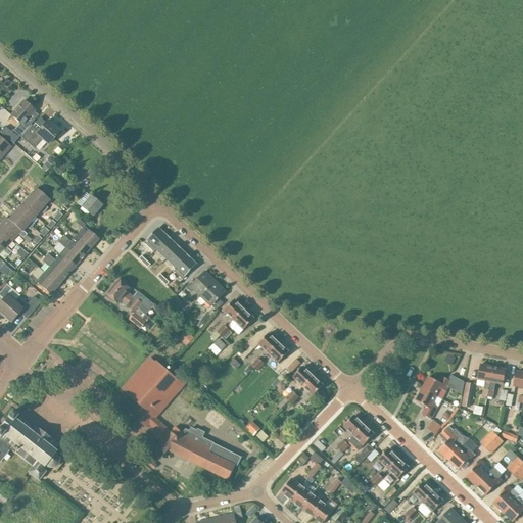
[(5,127),(0,132),(14,144),(20,137),(29,128),(24,124),(34,111),(35,110),(24,101),(10,115),(20,124),(13,131),(11,130),(10,132),(5,127)]
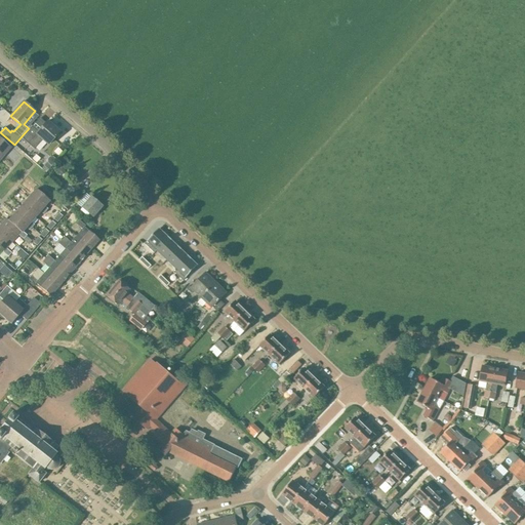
[(55,124),(64,130),(68,124),(59,118),(55,124)]
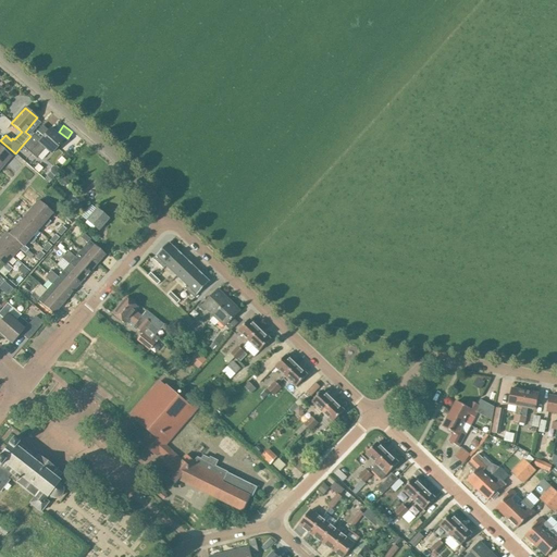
[(50,128),(40,140),(35,135),(23,148),(36,160),(46,149),(51,153),(63,140),(50,128)]
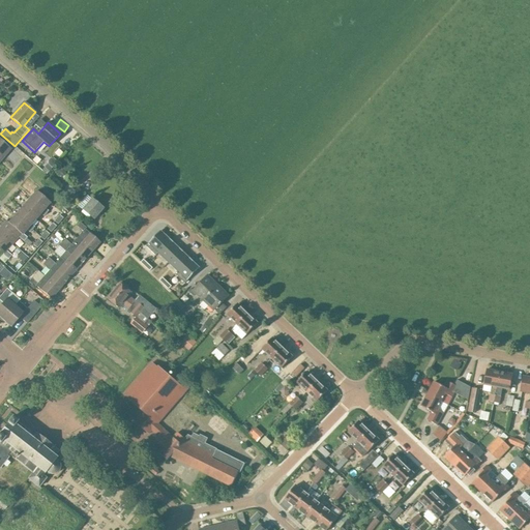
[(0,156),(2,158),(11,149),(0,139),(0,156)]
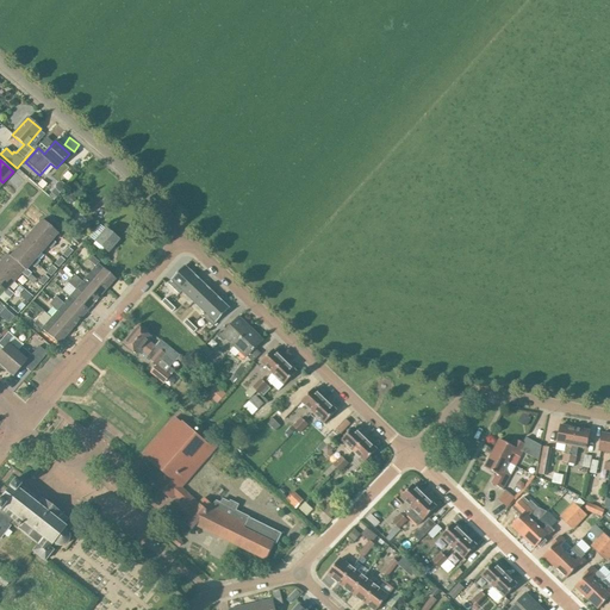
[(56,185),(56,188),(61,192),(67,186),(62,182),(58,181),(56,185)]
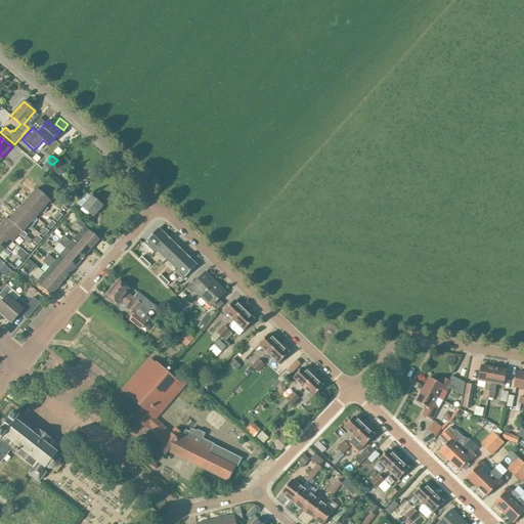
[(47,164),(43,169),(47,172),(51,167),(47,164)]
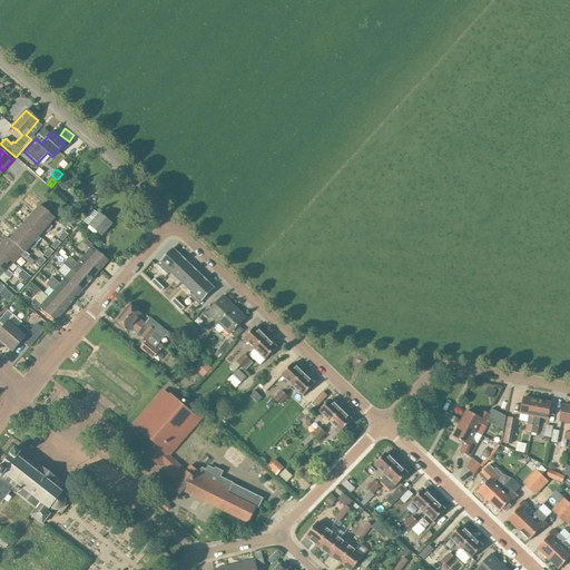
[(67,192),(71,186),(65,180),(60,185),(67,192)]
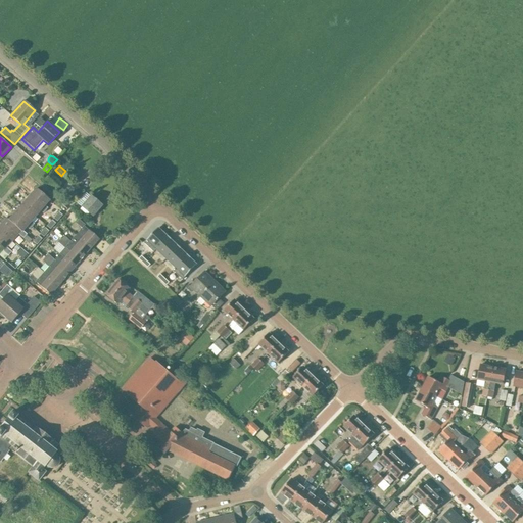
[(62,184),(51,174),(44,181),(56,192),(62,184)]
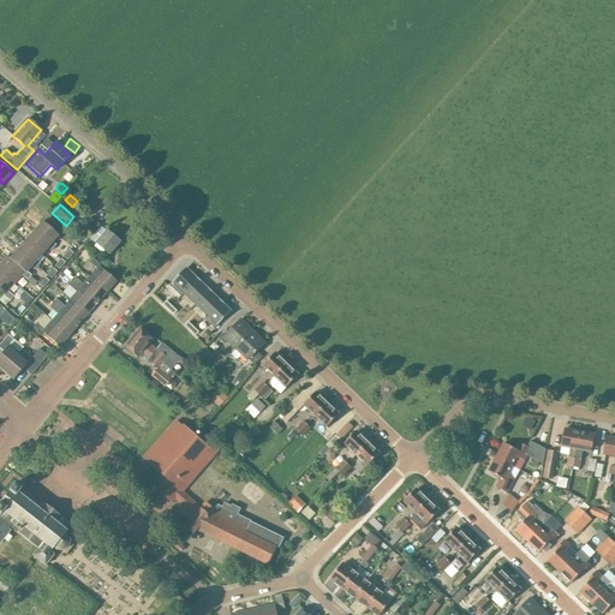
[(34,231),(54,249),(57,245),(53,242),(58,236),(42,222),(34,231)]
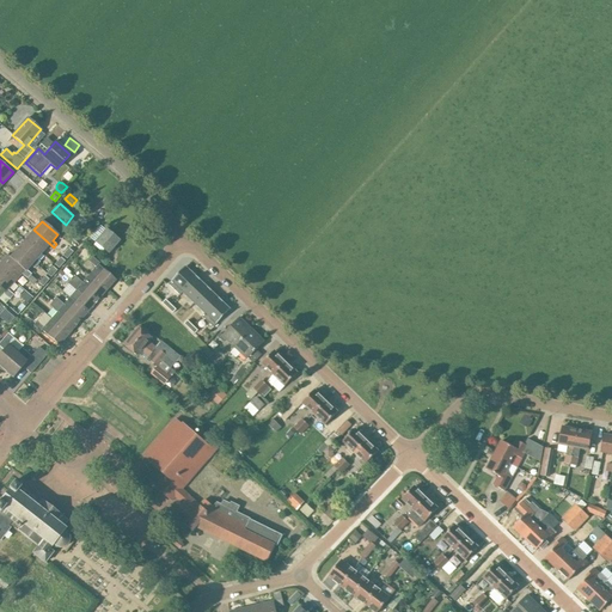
[(54,248),(34,230),(26,239),(42,252),(47,246),(51,250),(53,248),(54,248)]
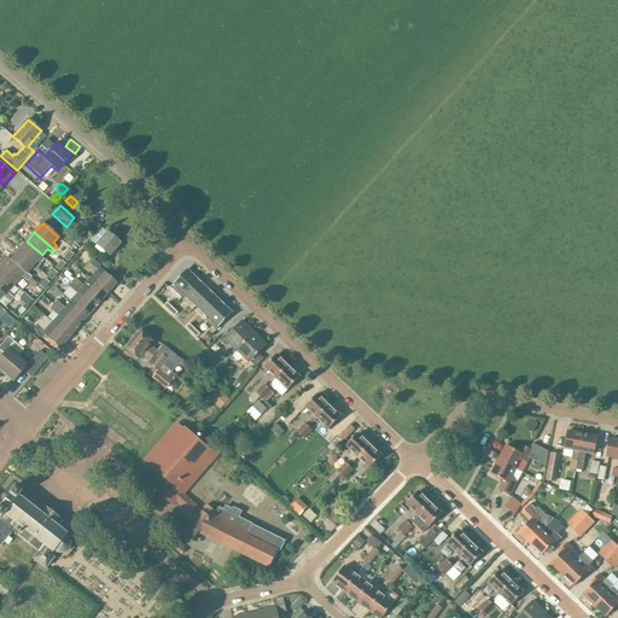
[(109,256),(121,243),(108,232),(97,245),(109,256)]
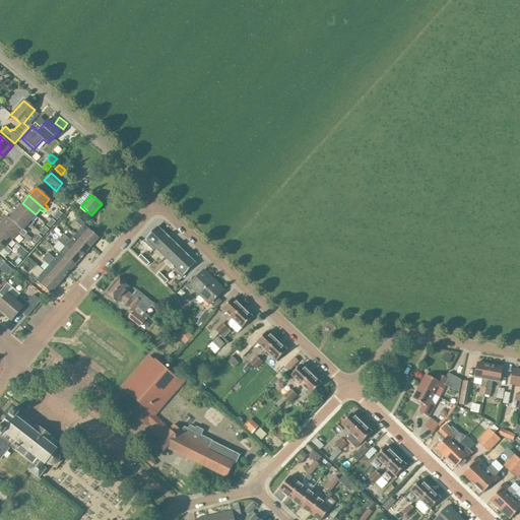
[(14,211),(31,226),(35,223),(30,220),(36,214),(22,203),(20,204),(14,211)]
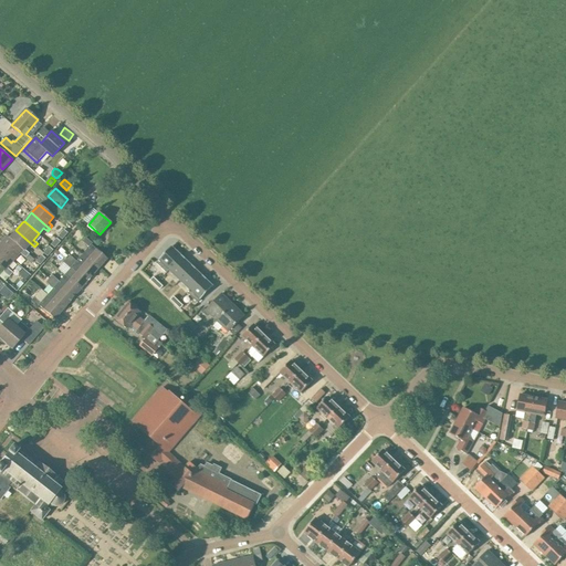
[(58,236),(62,239),(67,232),(63,229),(58,236)]
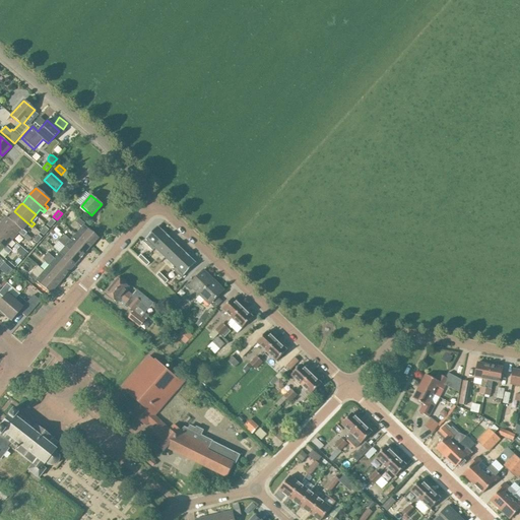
[(31,226),(14,211),(8,219),(21,231),(25,226),(29,229),(31,226)]
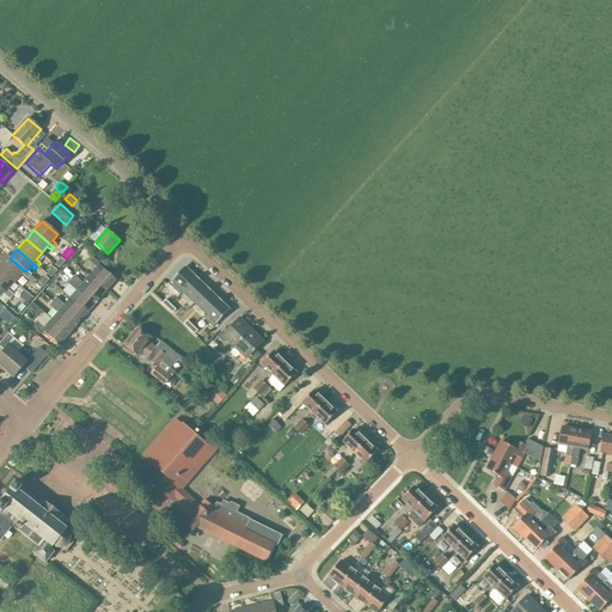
[(31,277),(25,271),(10,258),(7,256),(0,263),(0,269),(14,282),(20,275),(28,281),(31,277)]
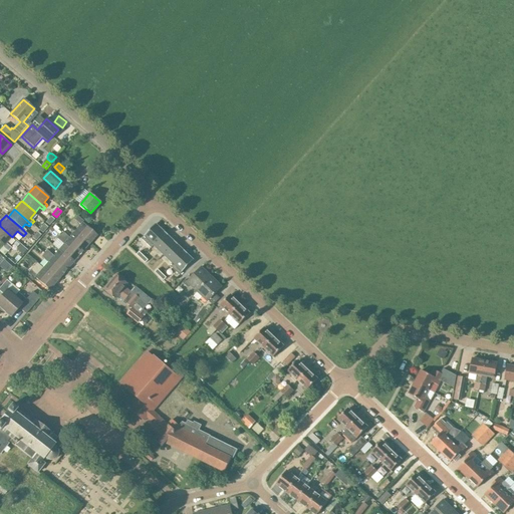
[(54,219),(51,216),(46,222),(49,225),(54,219)]
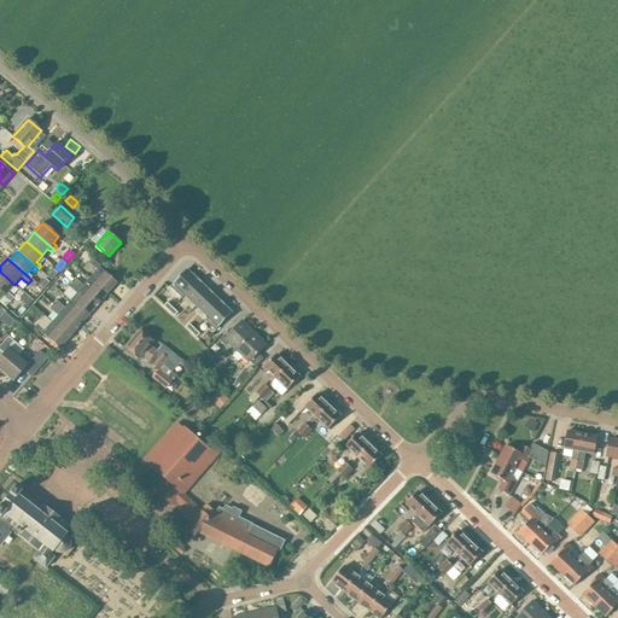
[(89,278),(108,293),(117,283),(104,272),(100,268),(101,267),(93,260),(89,264),(97,270),(89,278)]
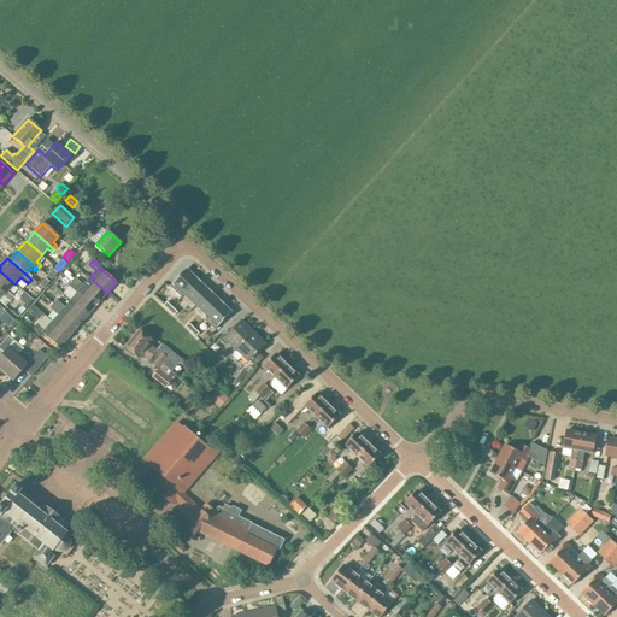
[(182,297),(199,278),(188,268),(170,287),(182,297)]
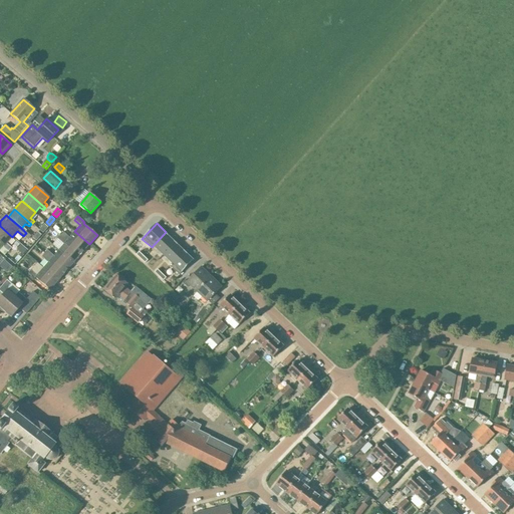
[(44,224),(39,230),(43,233),(48,227),(44,224)]
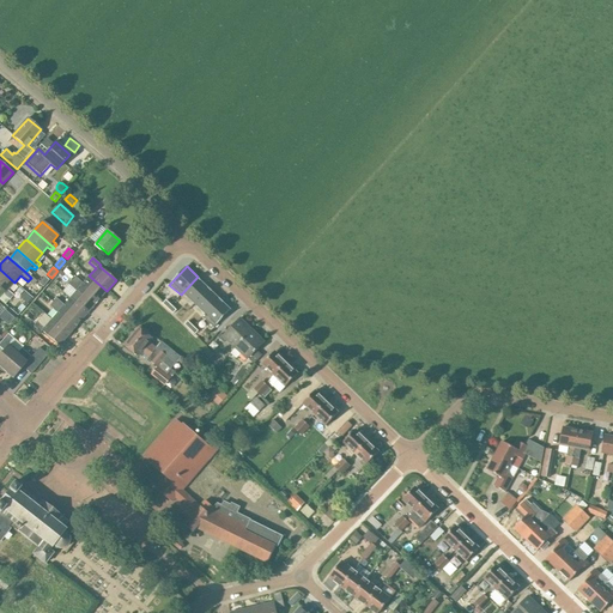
[(8,290),(14,283),(0,269),(0,290),(11,299),(14,295),(8,290)]
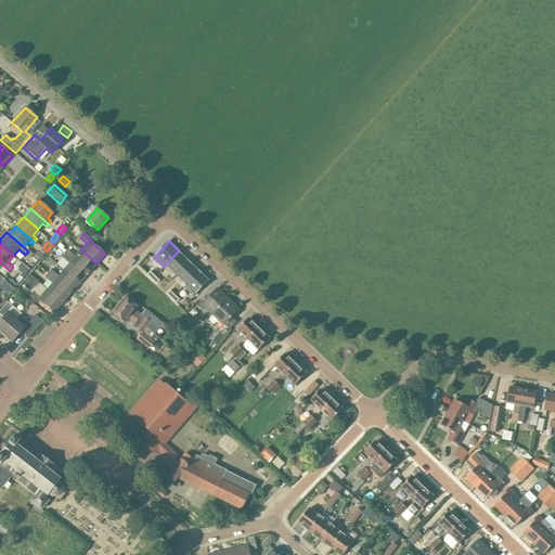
[(66,255),(88,273),(97,263),(80,249),(75,256),(69,252),(66,255)]
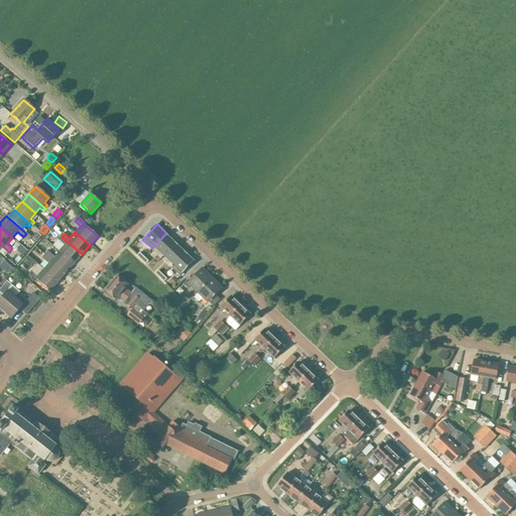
[(36,242),(41,236),(37,233),(32,239),(36,242)]
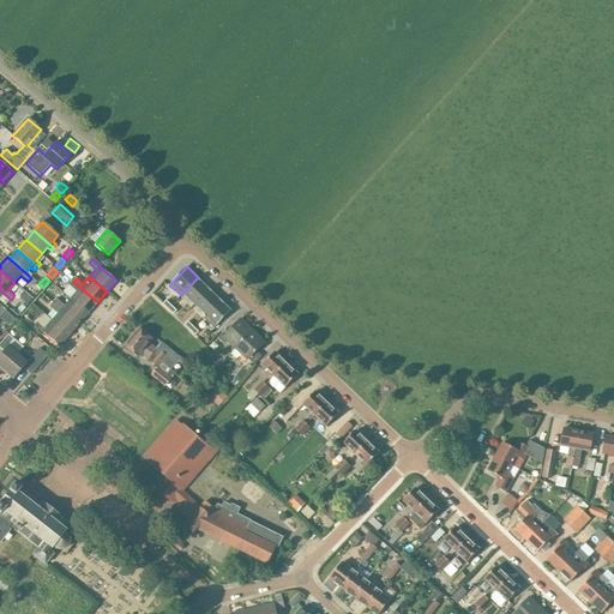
[(184,294),(194,304),(210,288),(198,277),(181,295),(181,296),(184,294)]
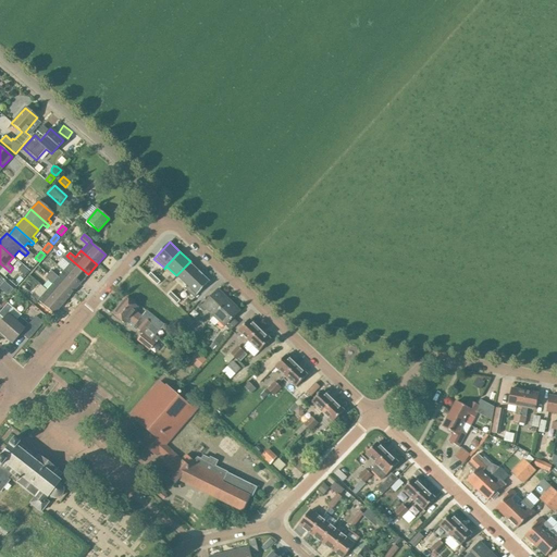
[(69,264),(63,271),(79,284),(88,274),(66,256),(63,260),(69,264)]
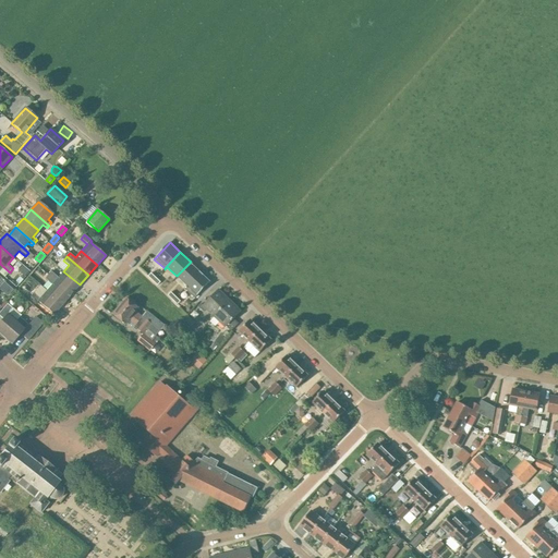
[(184,288),(185,288),(201,271),(191,262),(177,276),(186,286),(184,288)]
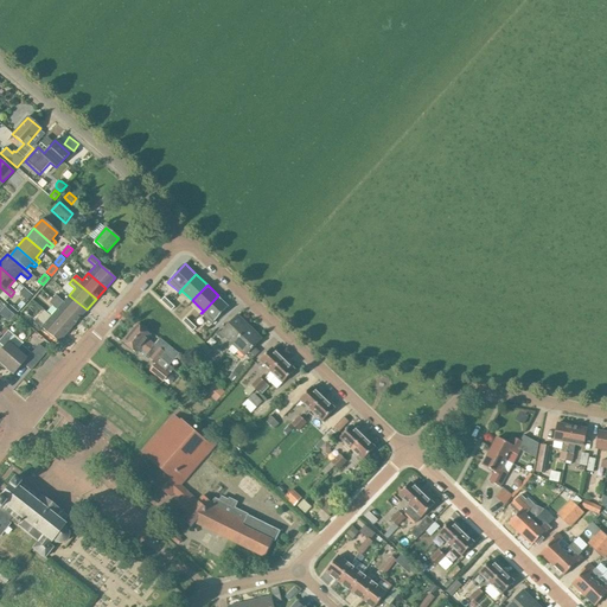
[(31,295),(24,289),(19,295),(26,301),(31,295)]
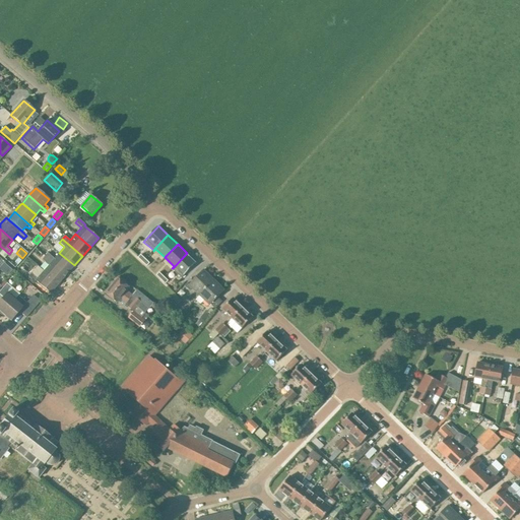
[(47,257),(46,257),(66,274),(74,265),(59,253),(54,258),(49,254),(47,257)]
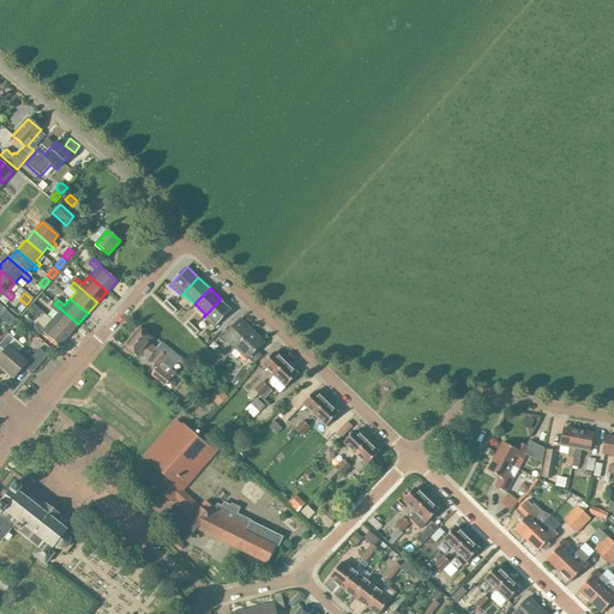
[(221,299),(204,317),(215,327),(233,309),(221,299)]
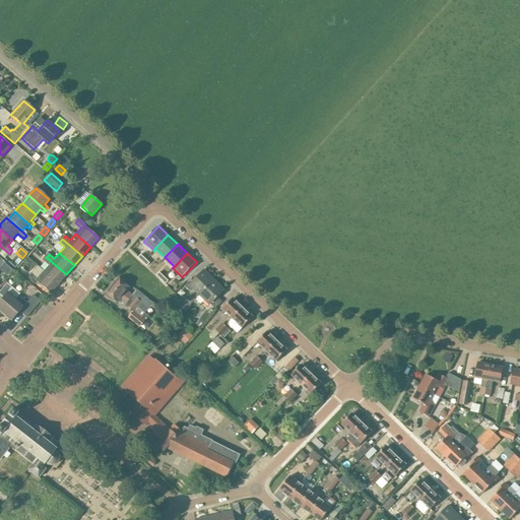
[(48,265),(44,271),(58,283),(66,274),(46,257),(43,261),(48,265)]
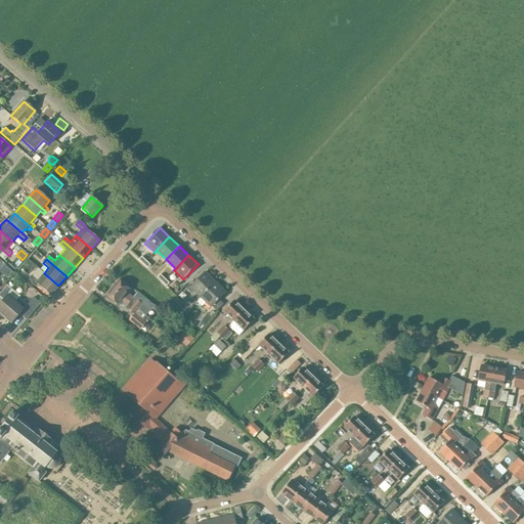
[(0,269),(0,270),(8,277),(13,271),(5,264),(0,269)]
